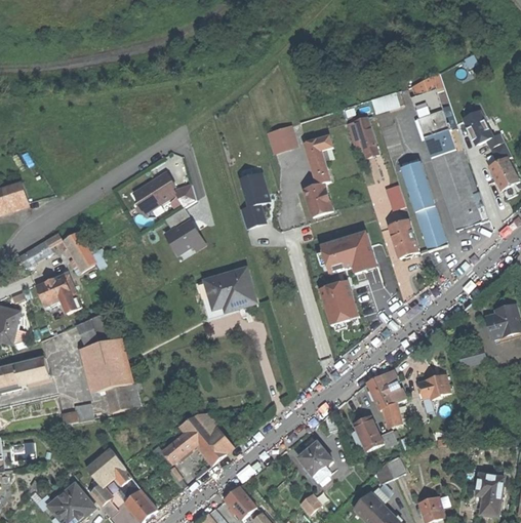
[(410,96),(456,230),(471,225),(487,218),(483,205),(475,207),(471,194),(475,192),(453,128),(456,127),(438,71),(412,85),(415,94),(410,96)]
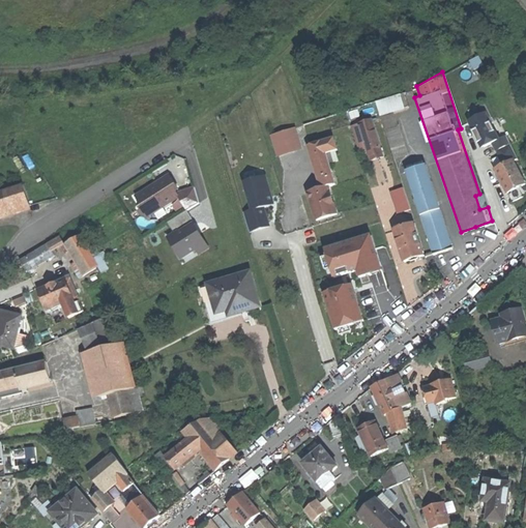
[(398,92),(386,95),(390,109),(402,106),(398,92)]
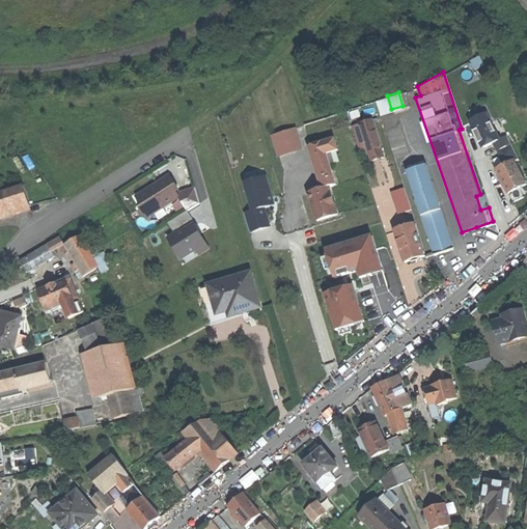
[(387,95),(375,100),(379,112),(391,109),(387,95)]
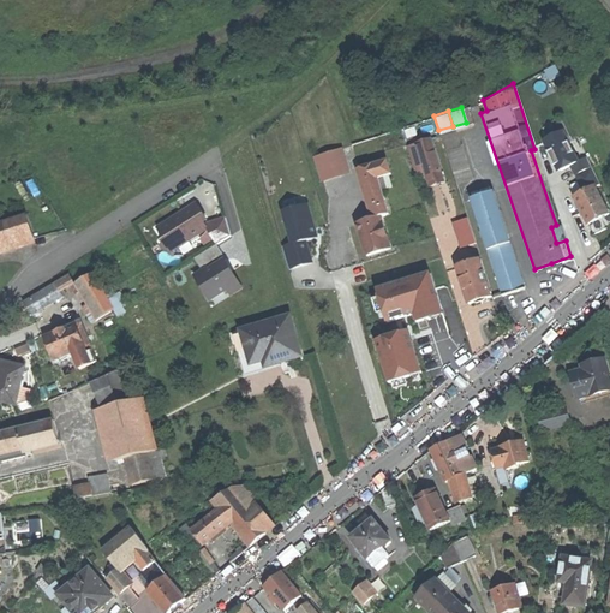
[(414,142),(426,179),(432,177),(441,174),(429,137),(414,142)]
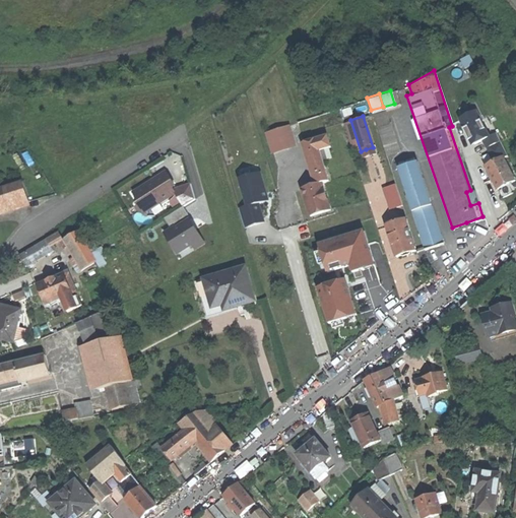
[(268,150),(294,146),(289,124),(264,129),(268,150)]
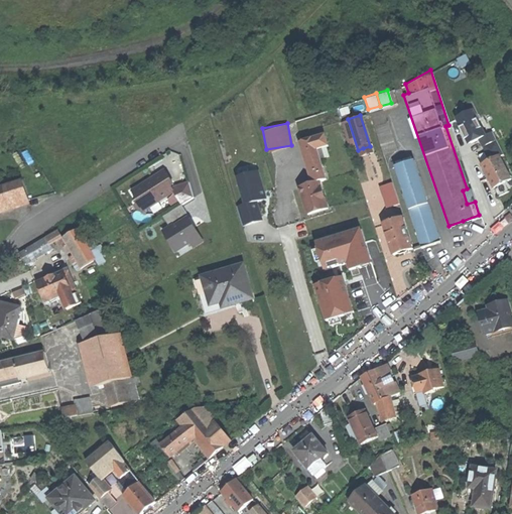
[(491,149),(499,145),(489,126),(466,137),(472,148),(487,141),(491,149)]
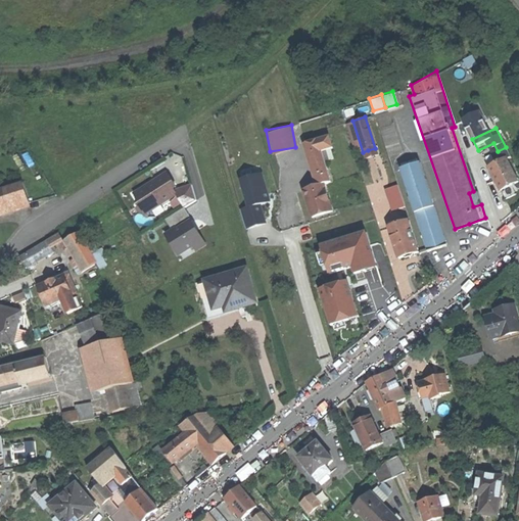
[(311,215),(329,208),(321,182),(329,180),(323,158),(332,156),(327,146),(322,147),(319,137),(304,141),(317,184),(301,189),(311,215)]
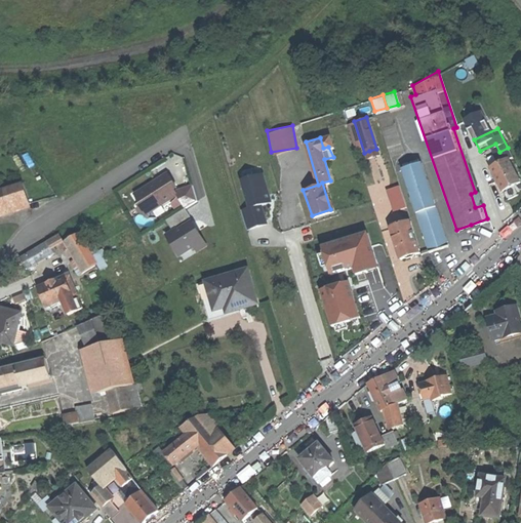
[(377,155),(376,149),(369,151),(364,153),(366,158),(377,155)]
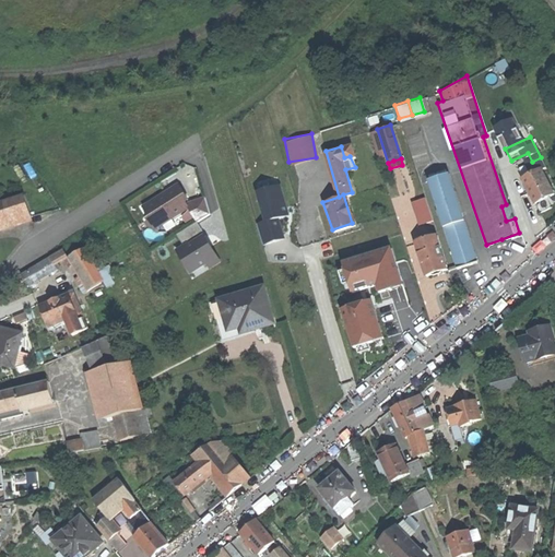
[(541,197),(552,191),(540,167),(520,176),(533,201),(541,197)]
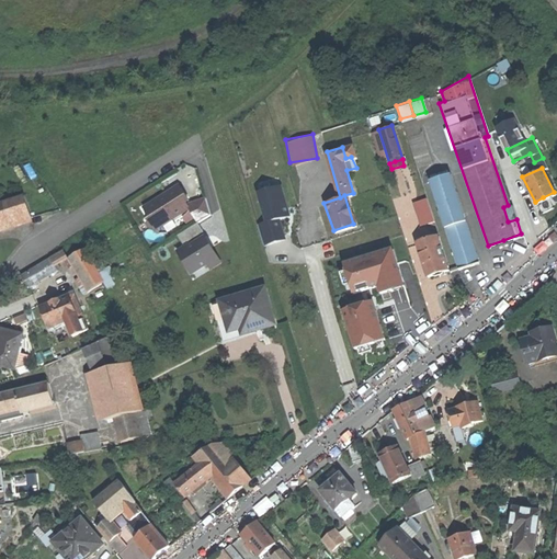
[(429,179),(458,267),(466,265),(473,262),(466,240),(472,239),(450,172),(429,179)]
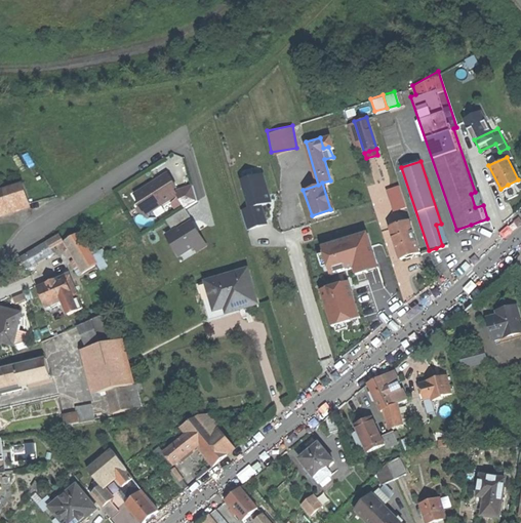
[(164,171),(130,192),(134,198),(132,203),(141,217),(174,196),(182,208),(195,199),(190,184),(175,188),(164,171)]
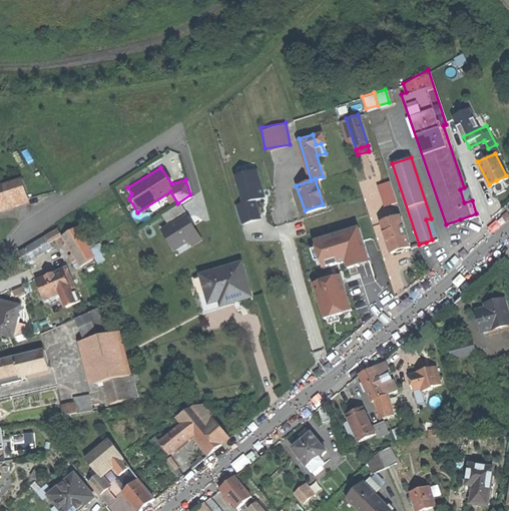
[(255,199),(265,196),(257,167),(233,173),(240,199),(233,201),(239,223),(260,217),(255,199)]
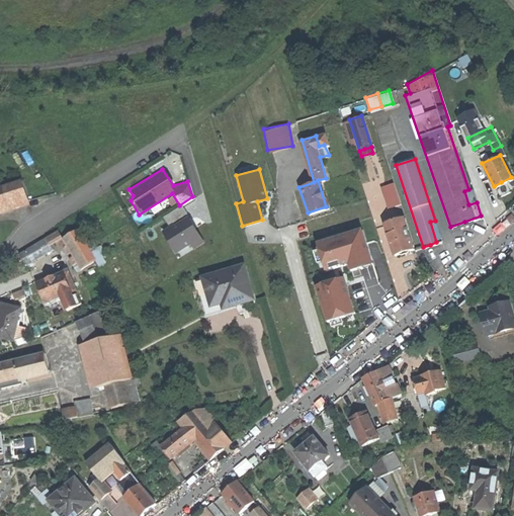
[(0,206),(26,197),(20,178),(0,185),(0,206)]
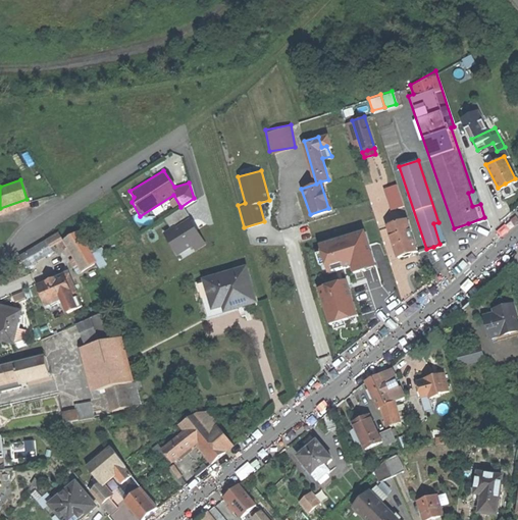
[(395,184),(383,188),(387,202),(400,198),(395,184)]
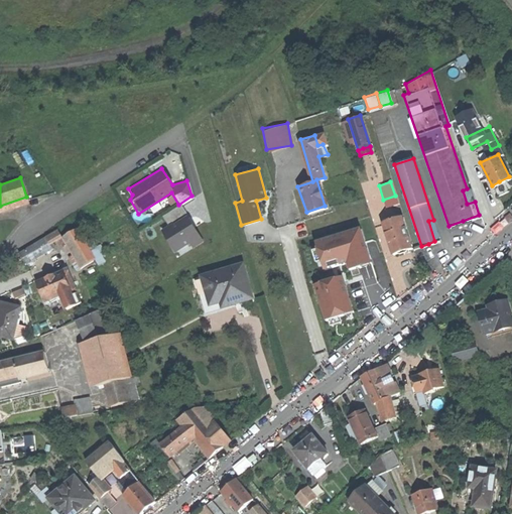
[(397,204),(395,196),(383,200),(386,207),(397,204)]
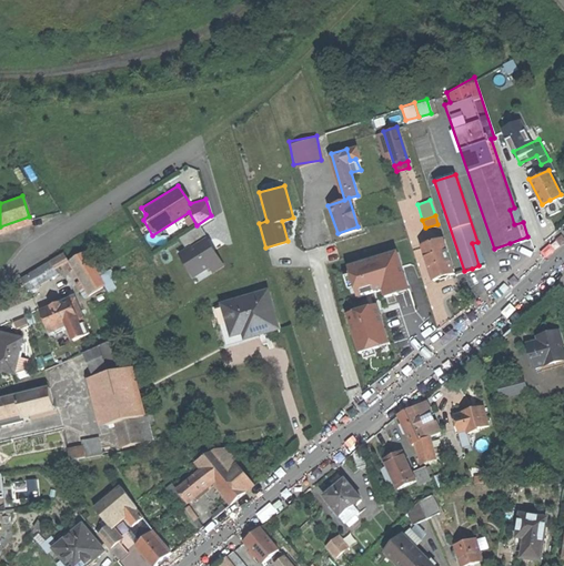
[(205,234),(175,253),(192,279),(222,260),(205,234)]
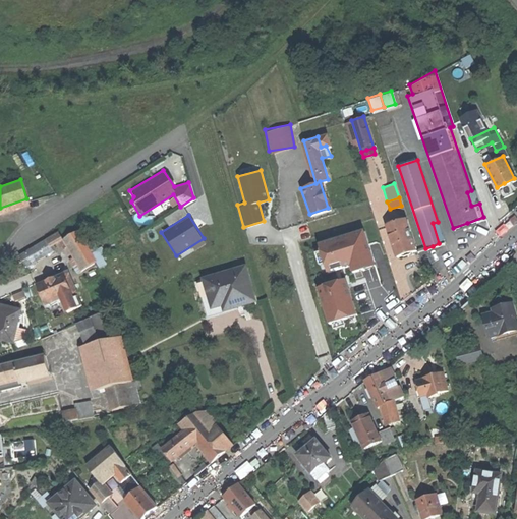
[(403,218),(385,224),(395,255),(404,252),(405,255),(408,253),(411,253),(410,250),(413,249),(403,218)]
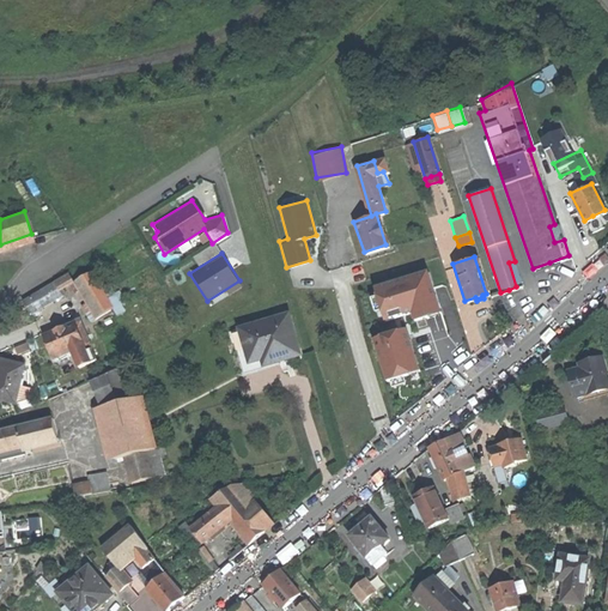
[(522,285),(515,261),(509,262),(516,286),(522,285)]
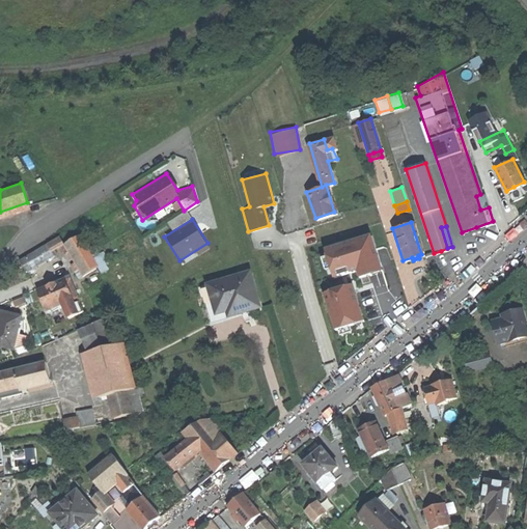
[(76,233),(61,243),(80,275),(94,267),(76,233)]
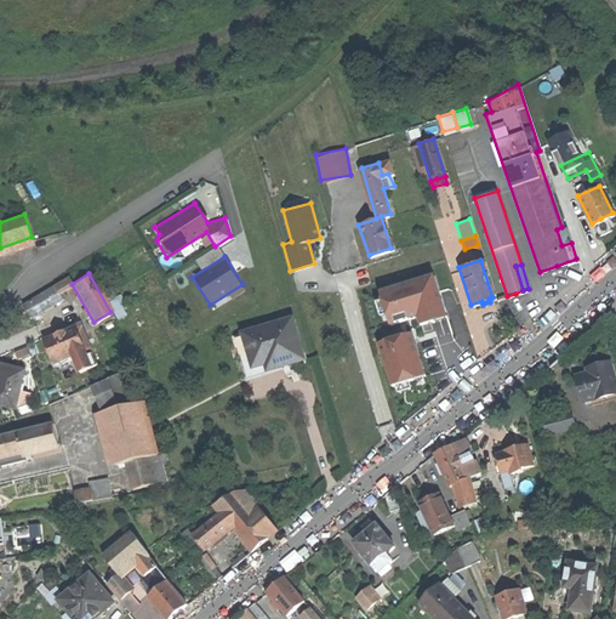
[(57,293),(72,284),(66,276),(52,284),(57,293)]
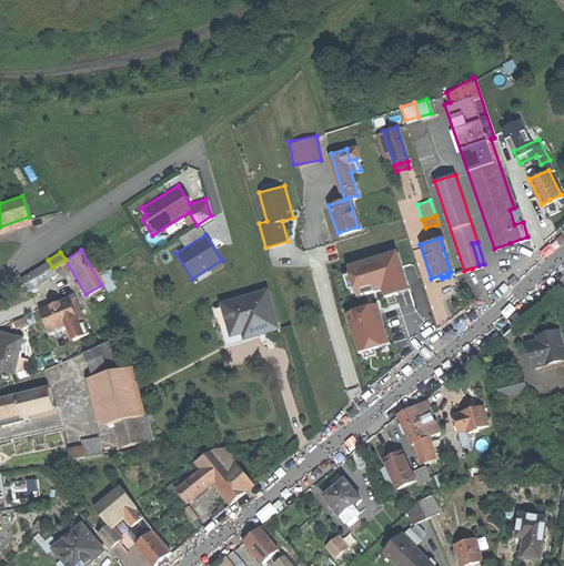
[(52,268),(48,260),(18,279),(26,291),(54,272),(52,268)]
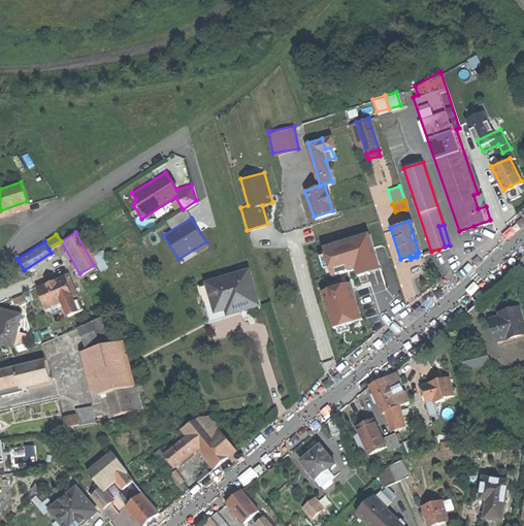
[(361,339),(361,335),(366,334),(356,299),(387,290),(379,265),(319,285),(339,357),(357,343),(361,339)]
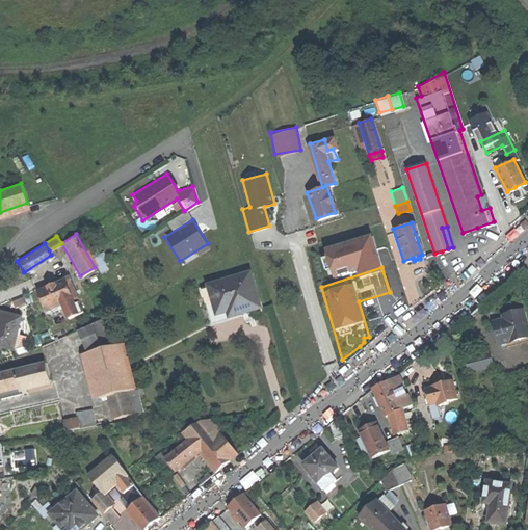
[(344,267),(336,269),(339,277),(346,274),(344,267)]
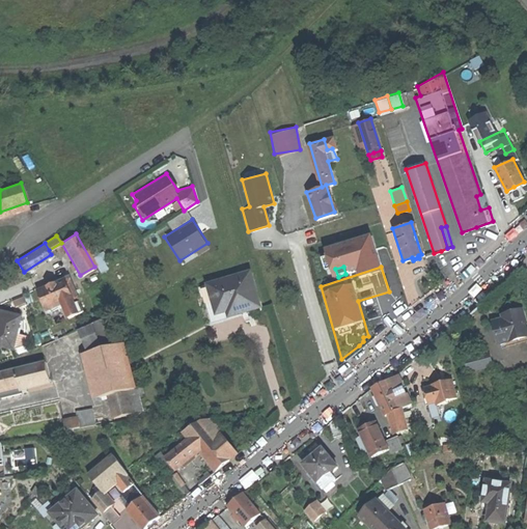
[(205,283),(216,317),(239,311),(258,305),(247,271),(205,283)]
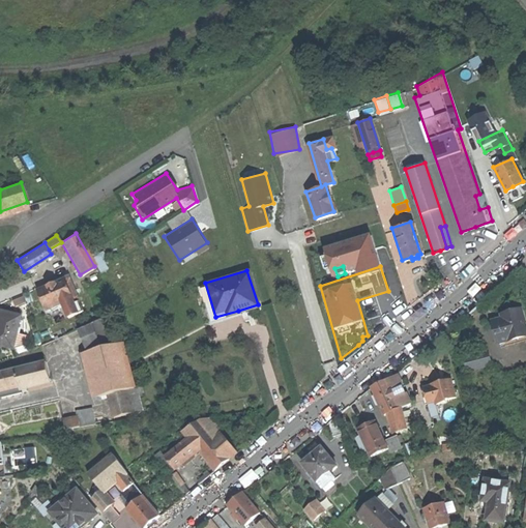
[(411,275),(400,277),(402,297),(413,296),(411,275)]
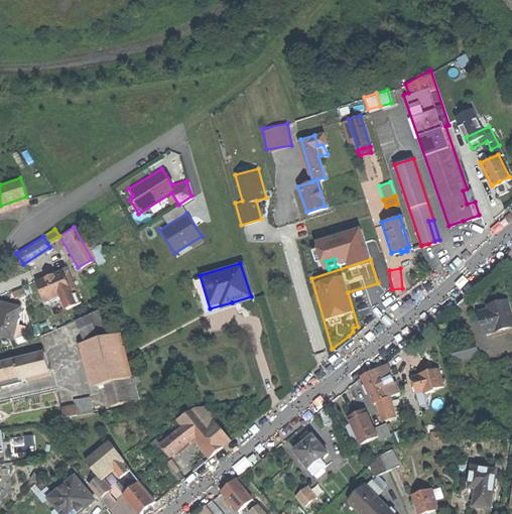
[(75,292),(67,272),(62,274),(60,271),(51,275),(50,272),(46,274),(41,275),(43,278),(34,282),(42,300),(57,294),(64,308),(75,304),(71,294),(75,292)]
